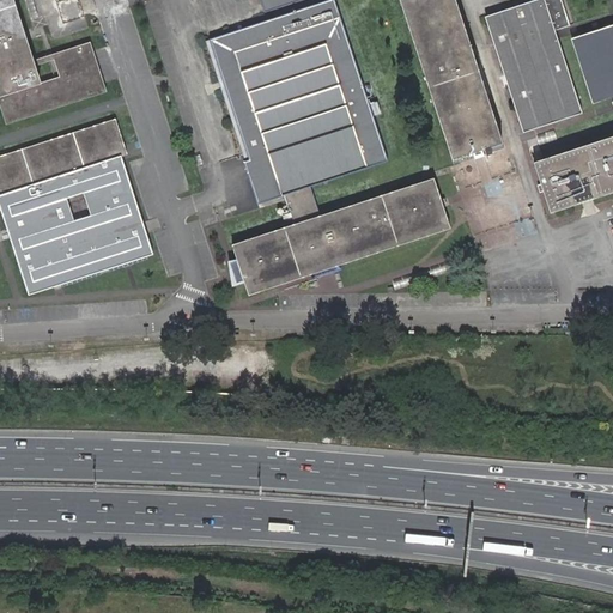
[(0,0),(0,91),(40,80),(31,58),(26,37),(23,30),(13,0),(0,0)]
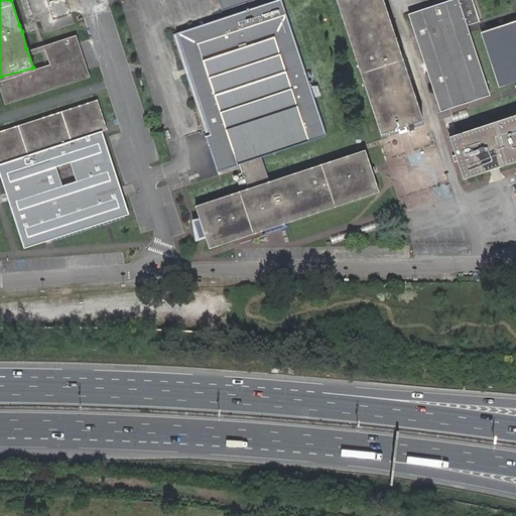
[(365,151),(270,182),(262,157),(327,134),(281,0),(278,0),(222,19),(178,33),(212,135),(207,136),(218,170),(241,164),(248,188),(196,207),(203,228),(210,247),(274,226),(378,191),(372,171),(365,151)]
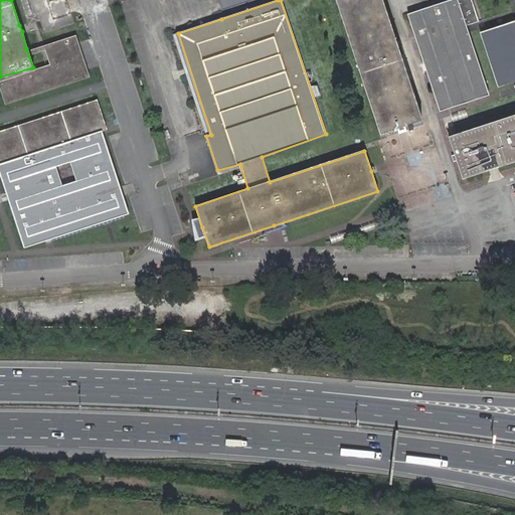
[(219,0),(223,9),(249,0),(219,0)]
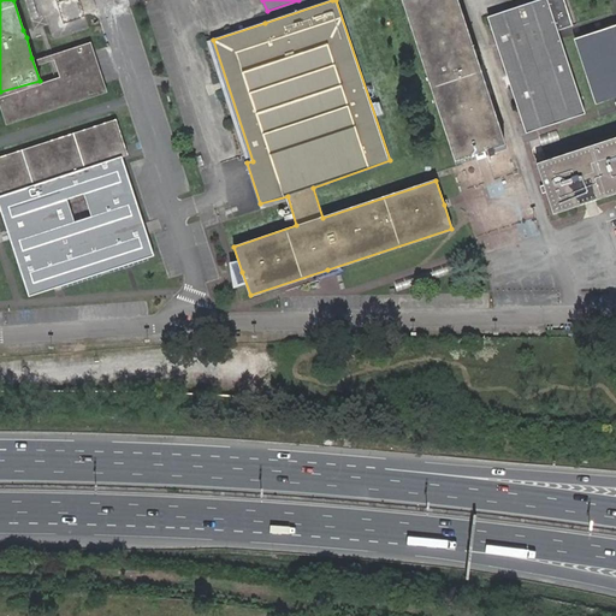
[(475,58),(456,0),(403,0),(455,159),(490,148),(503,143),(475,58)]
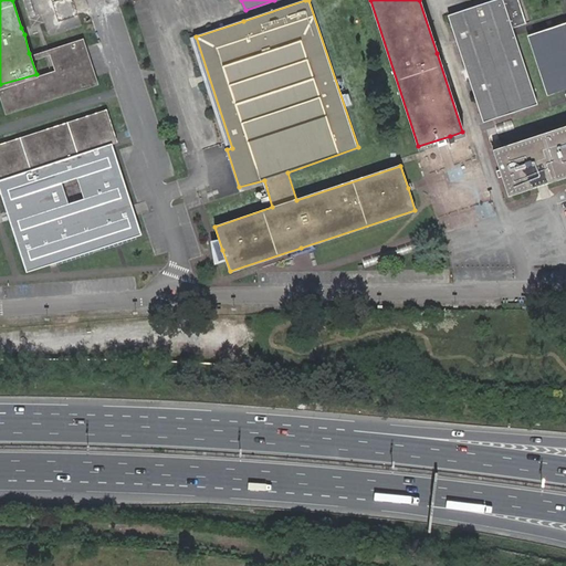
[(502,0),(498,0),(450,17),(461,53),(484,121),(536,103),(513,29),(526,24),(521,8),(507,12),(502,0)]
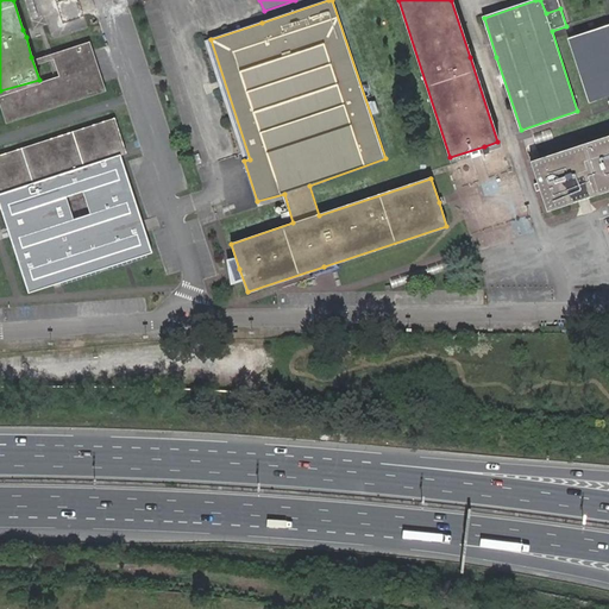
[(590,102),(608,95),(608,25),(569,39),(590,102)]
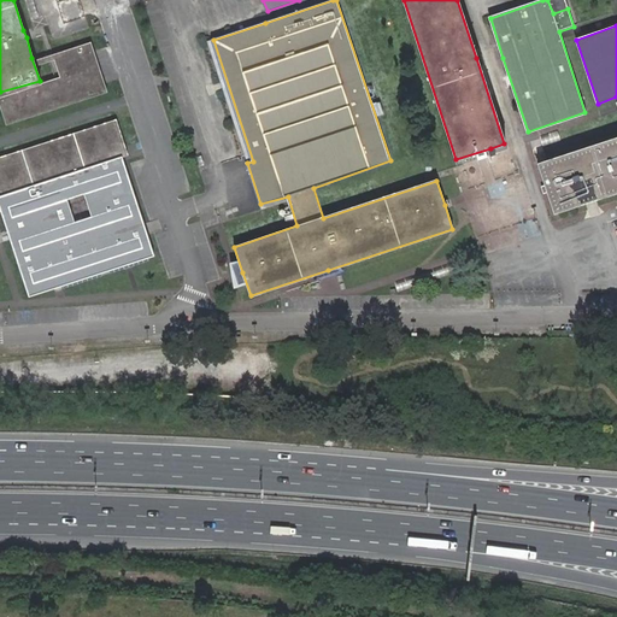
[(40,81),(0,92),(0,103),(7,123),(106,90),(89,41),(31,58),(40,81)]
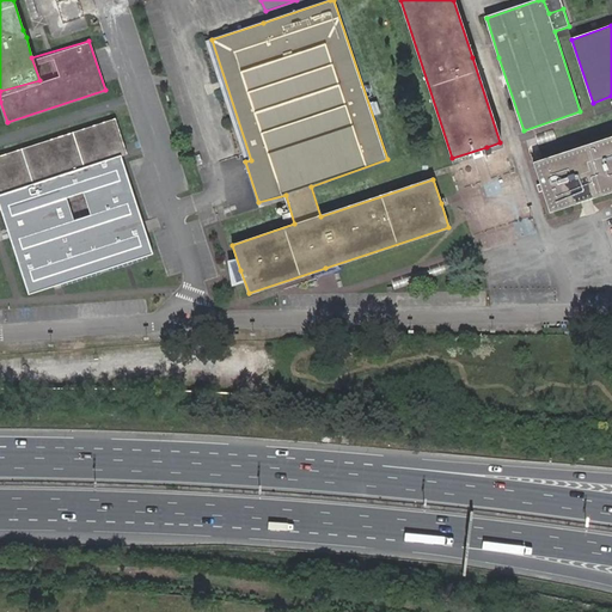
[(0,203),(0,194),(121,155),(127,153),(115,118),(0,157),(0,208),(1,208),(0,203)]
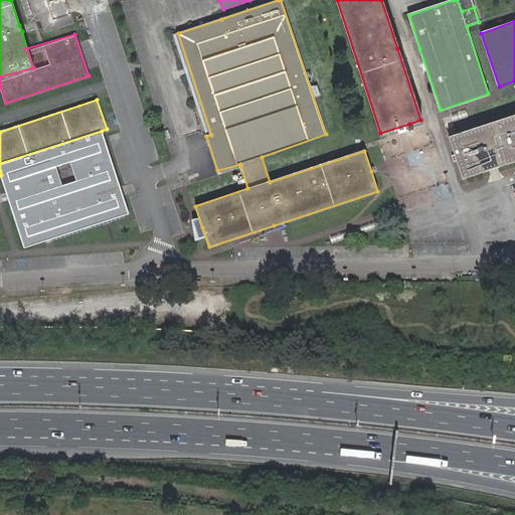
[(514,113),(496,120),(511,162),(514,160),(514,113)]
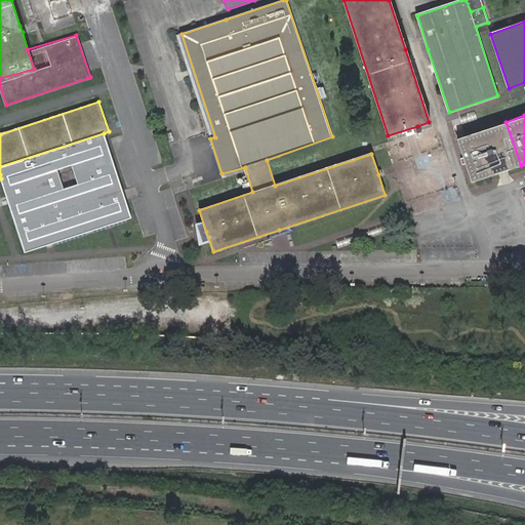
[(456,138),(471,182),(521,165),(506,122),(456,138)]
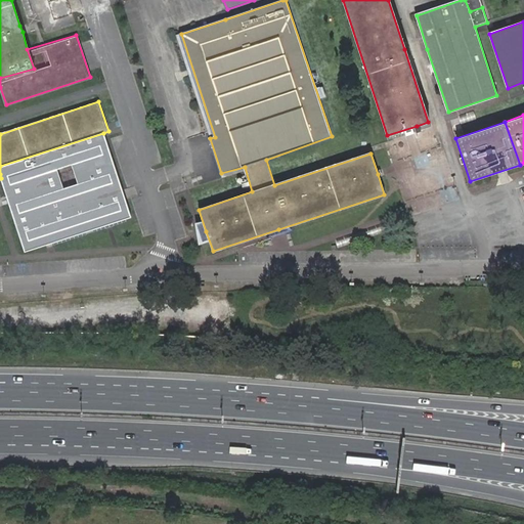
[(124,194),(103,133),(0,166),(0,174),(1,178),(26,251),(50,243),(110,223),(131,216),(124,194)]
